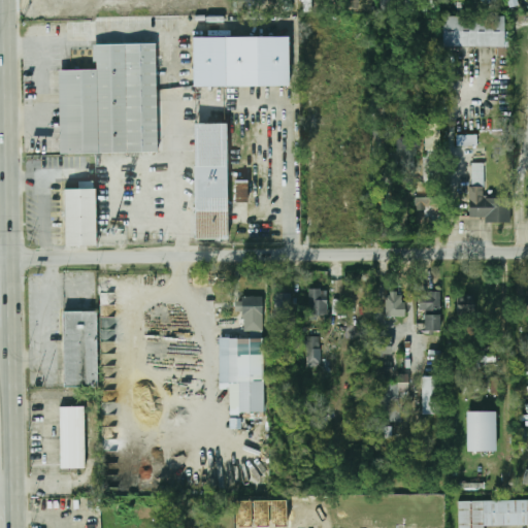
[(245,0),(246,11),(255,10),(255,3),(265,2),(264,0),(245,0)]
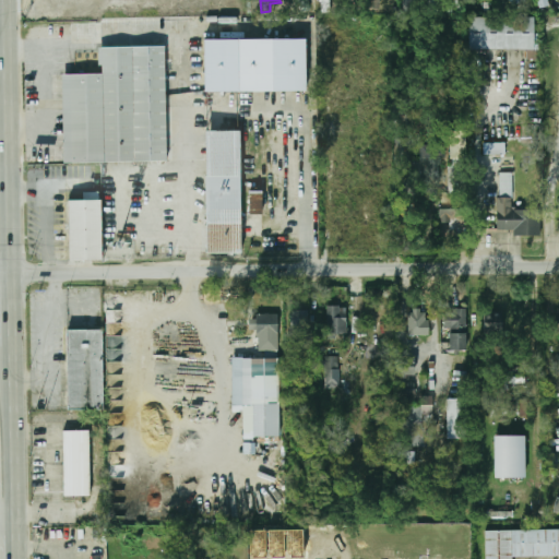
[(309,0),(297,0),(298,11),(310,11),(309,0)]
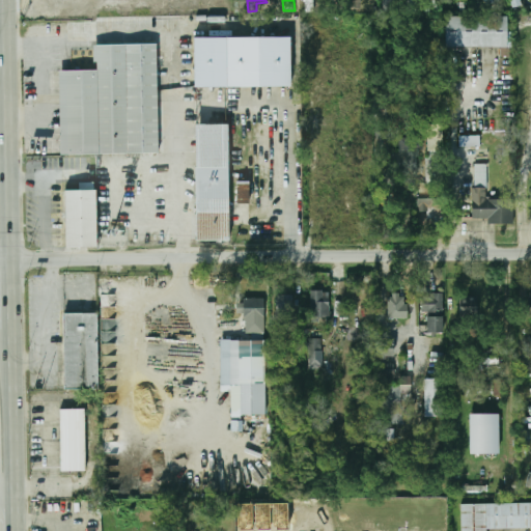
[(304,0),(305,11),(315,11),(314,0),(304,0)]
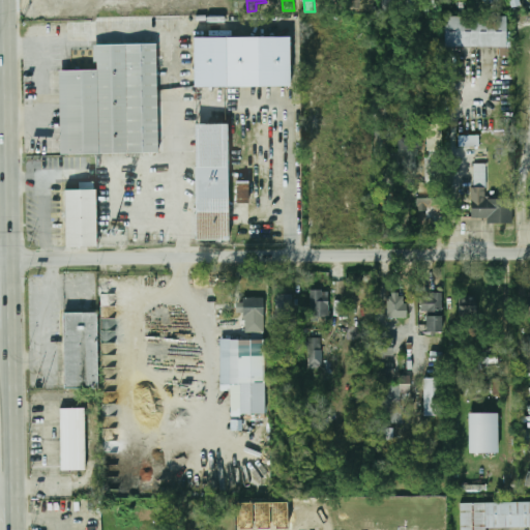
[(364,8),(364,0),(349,0),(349,7),(364,8)]
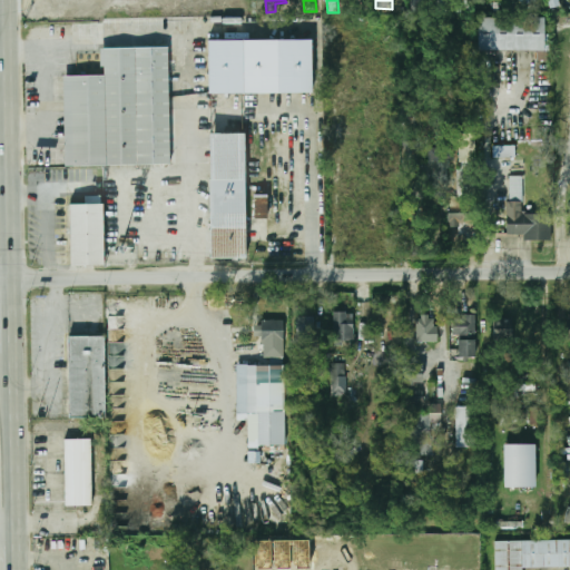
[(409,0),(409,11),(421,12),(421,0),(409,0)]
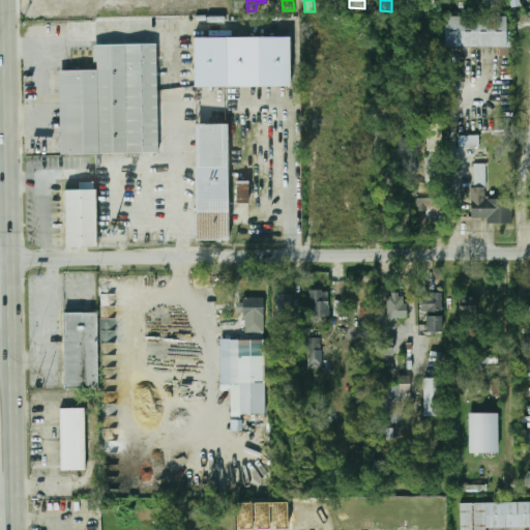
[(506,17),(445,17),(444,46),(506,47),(506,17)]
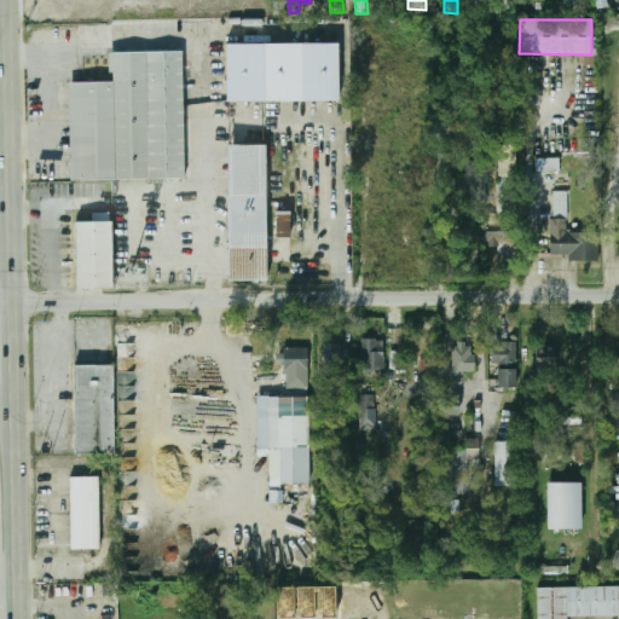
[(224,42),(340,41),(341,102),(225,104),(224,42)]
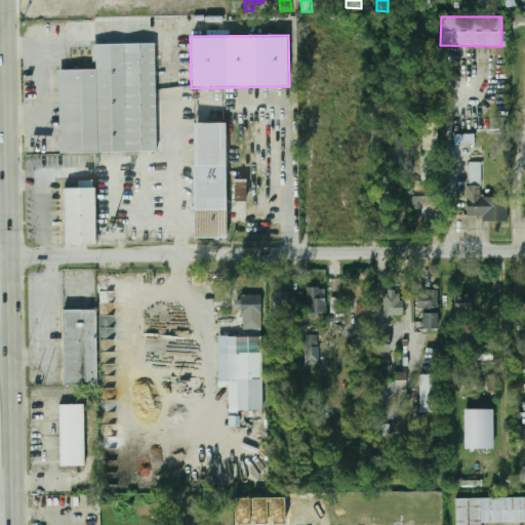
[(59,154),(58,70),(96,70),(96,61),(92,61),(92,42),(155,41),(157,152),(59,154)]
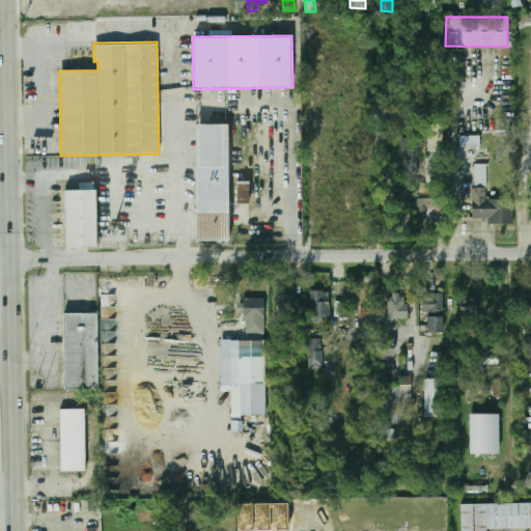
[(193,124),(227,124),(229,242),(195,242),(193,124)]
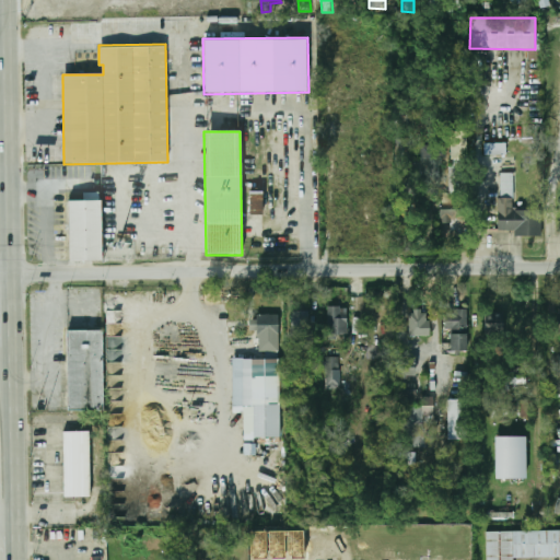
[(505,142),(483,143),(483,154),(505,154),(505,142)]
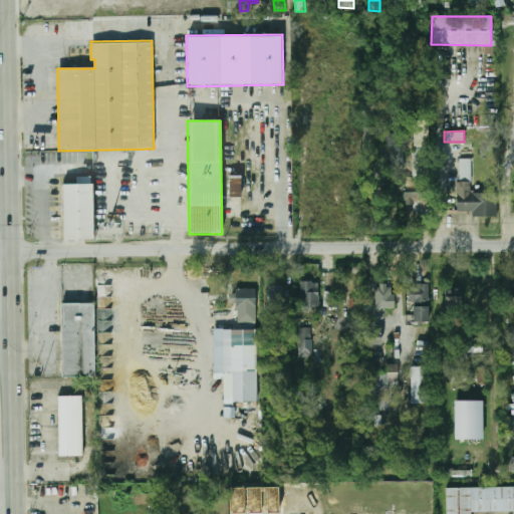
[(407,134),(386,134),(386,164),(407,165),(407,134)]
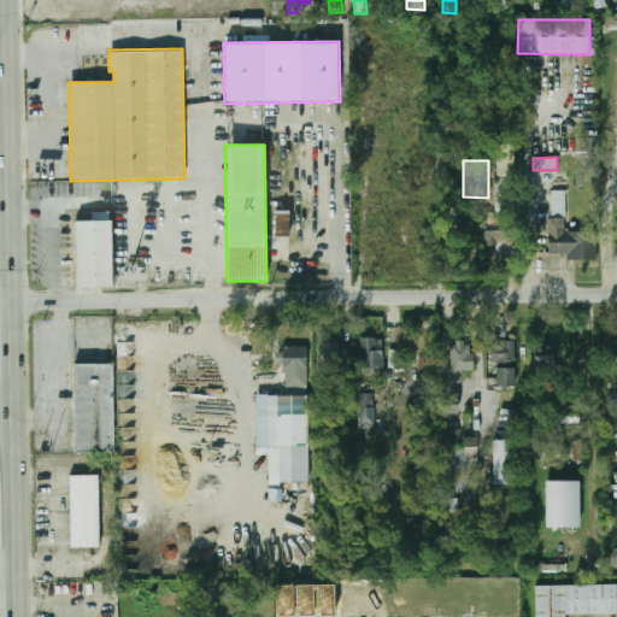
[(564,217),(565,191),(551,189),(551,217),(564,217)]
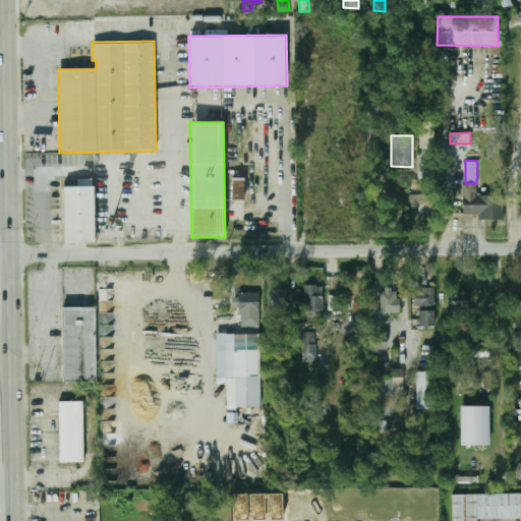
[(231,199),(244,199),(243,178),(231,178),(231,199)]
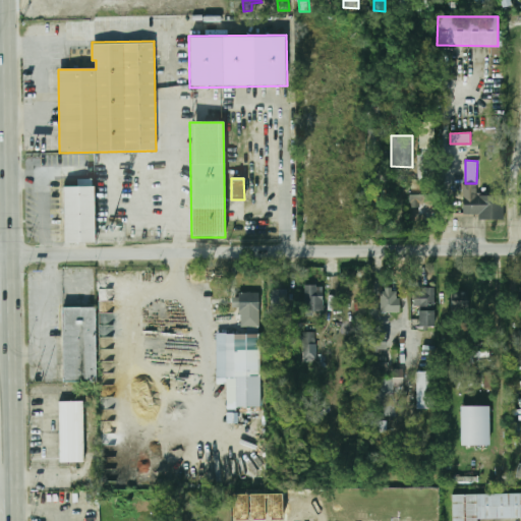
[(478,214),(478,219),(503,219),(503,194),(476,194),(476,184),(463,184),(462,214),(478,214)]
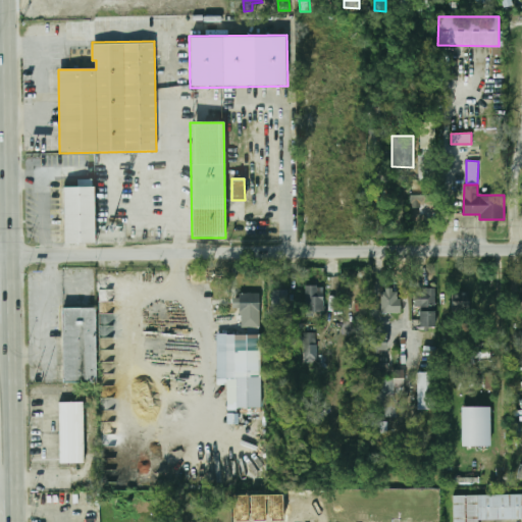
[(62,188),(95,188),(96,244),(63,244),(62,188)]
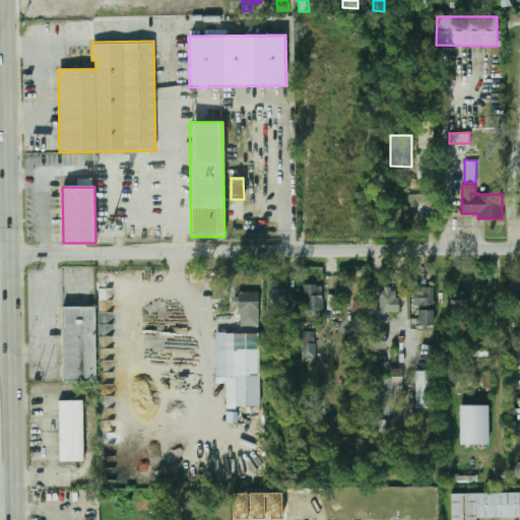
[(408,206),(420,206),(420,211),(432,211),(431,194),(408,194),(408,206)]
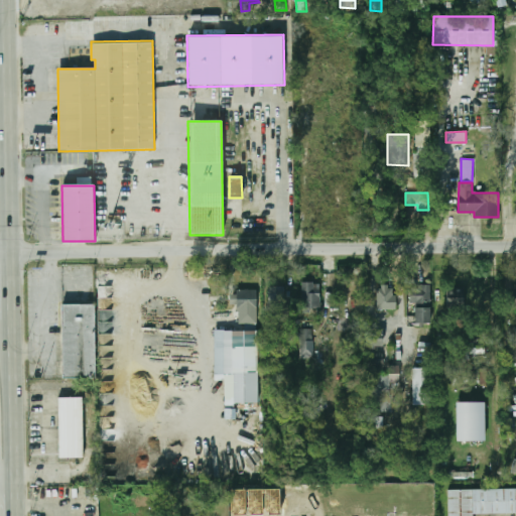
[(319,282),(301,282),(300,308),(319,308),(319,282)]
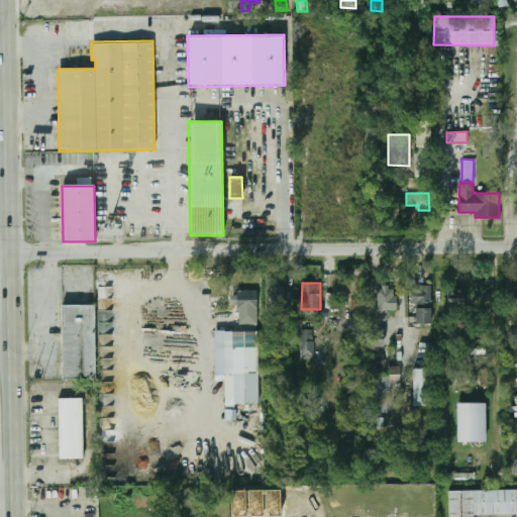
[(411,285),(410,303),(430,303),(431,286),(411,285)]
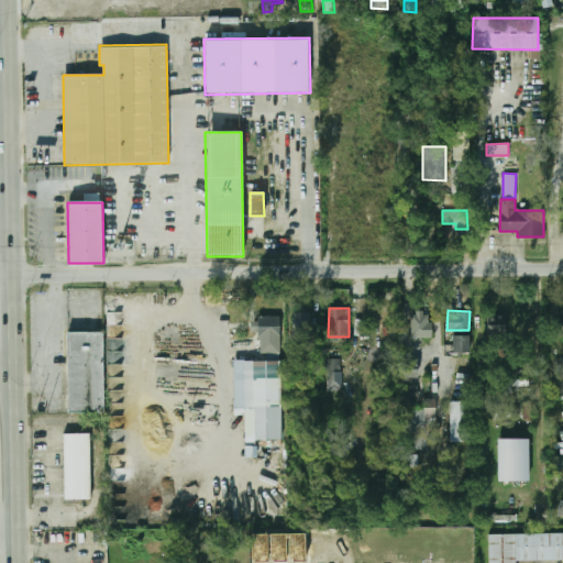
[(312,312),(293,312),(293,339),(312,338),(312,312)]
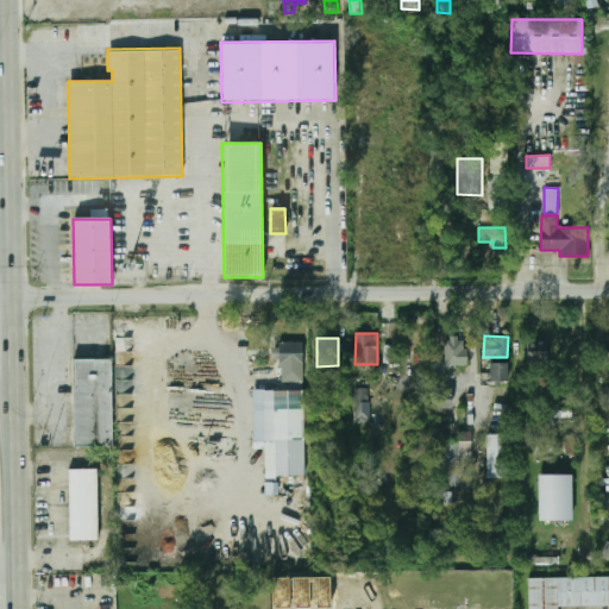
[(465,364),(465,338),(445,338),(444,364),(465,364)]
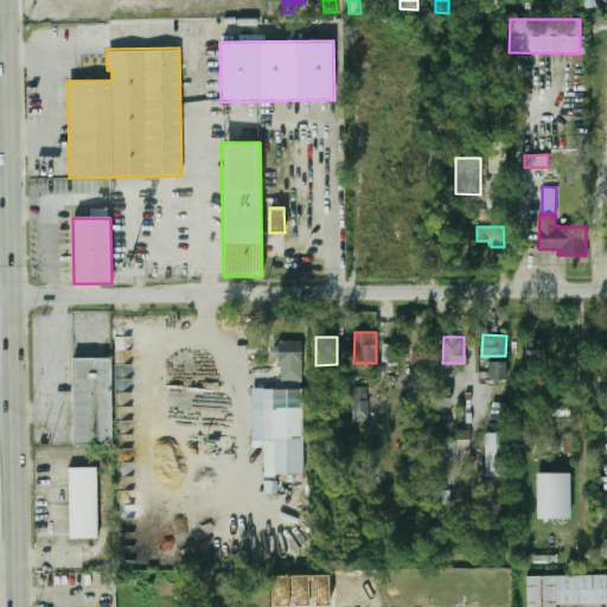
[(544,363),(545,339),(526,338),(525,362),(544,363)]
